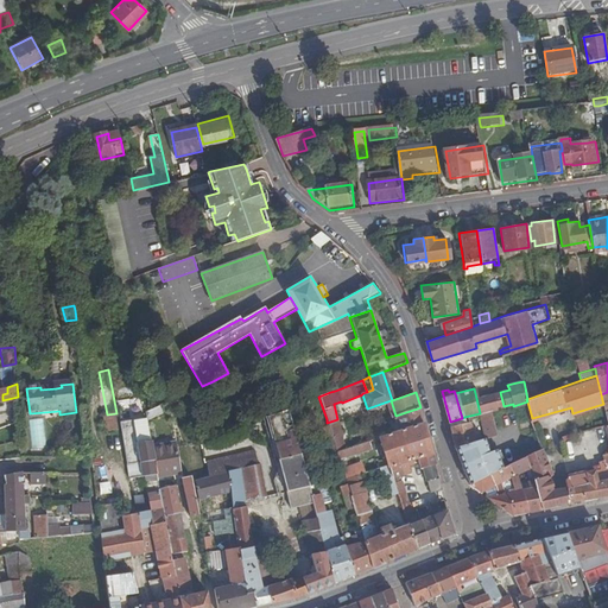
[(491,410),(504,406),(500,392),(476,398),(480,413),(489,411),(491,410)]
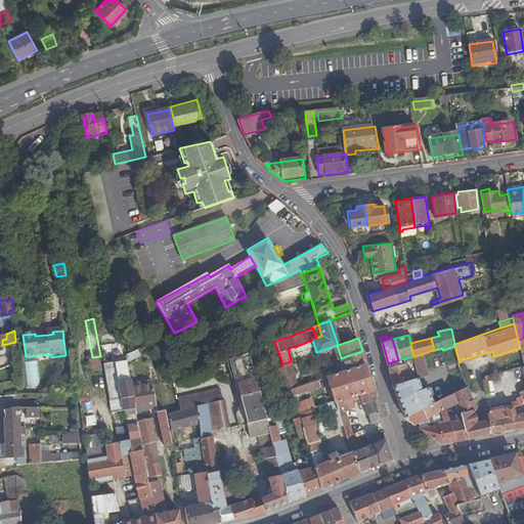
[(0,352),(15,349),(15,342),(2,345),(0,345),(0,352)]
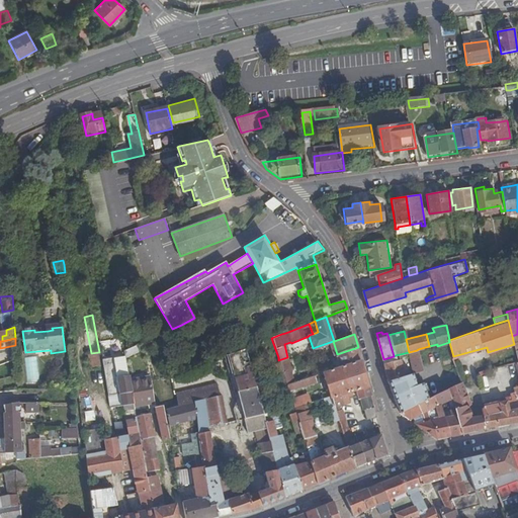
[(137,347),(123,349),(124,355),(125,359),(138,357),(137,347)]
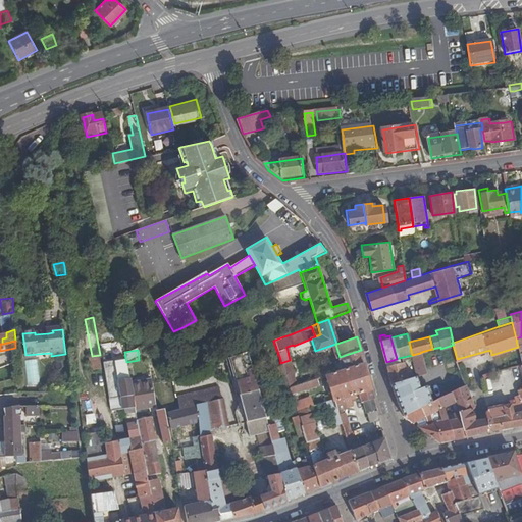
[(340,357),(343,370),(364,362),(361,350),(340,357)]
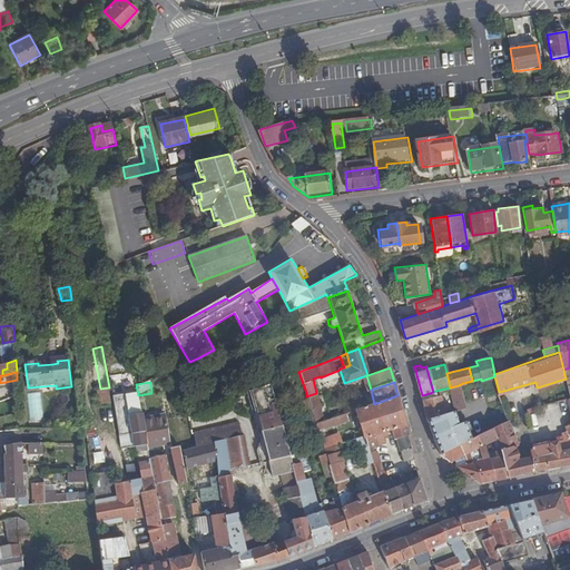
[(249,391),(254,406),(261,405),(274,401),(268,384),(249,391)]
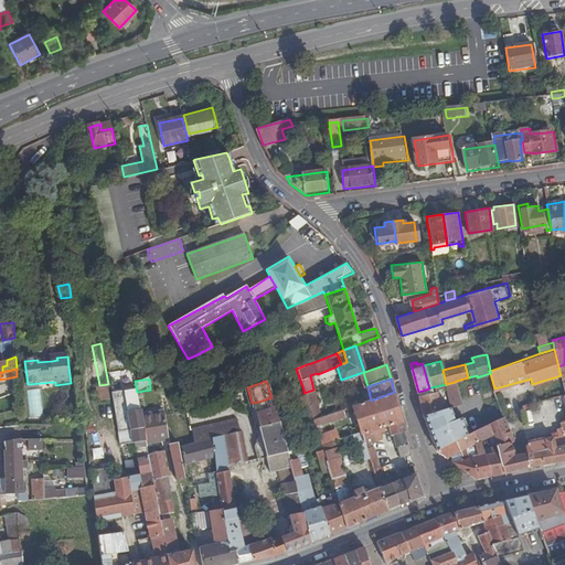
[(460,403),(455,382),(446,384),(454,407),(456,406),(460,403)]
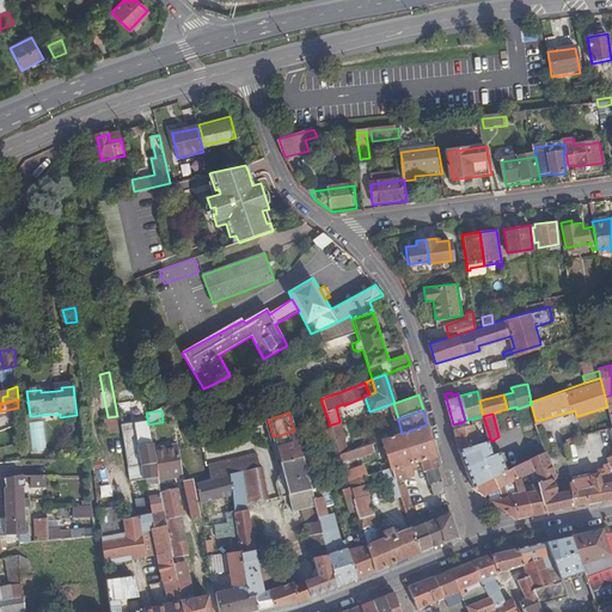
[(110,434),(120,433),(117,416),(108,417),(110,434)]
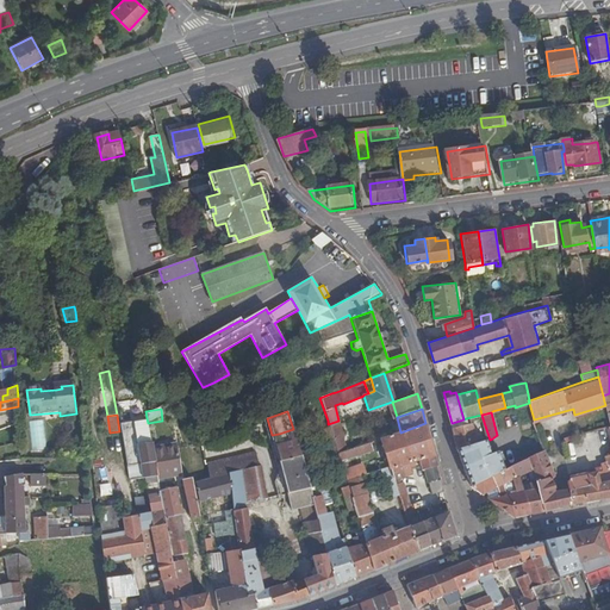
[(142,464),(144,477),(148,475),(157,474),(153,450),(148,423),(147,418),(122,423),(130,466),(142,464)]
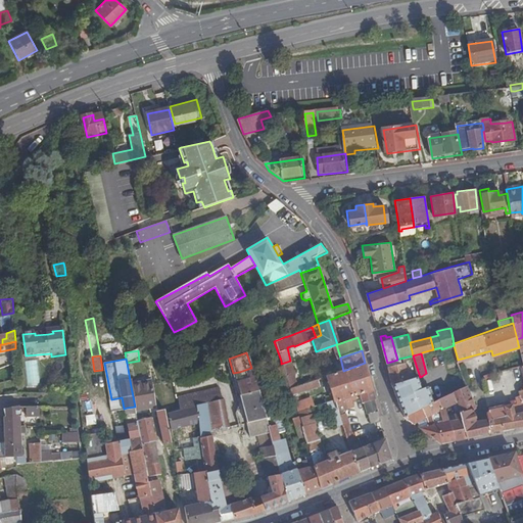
[(400,362),(399,359),(397,360),(387,363),(393,384),(410,380),(408,374),(410,374),(408,368),(406,369),(403,362),(400,362)]
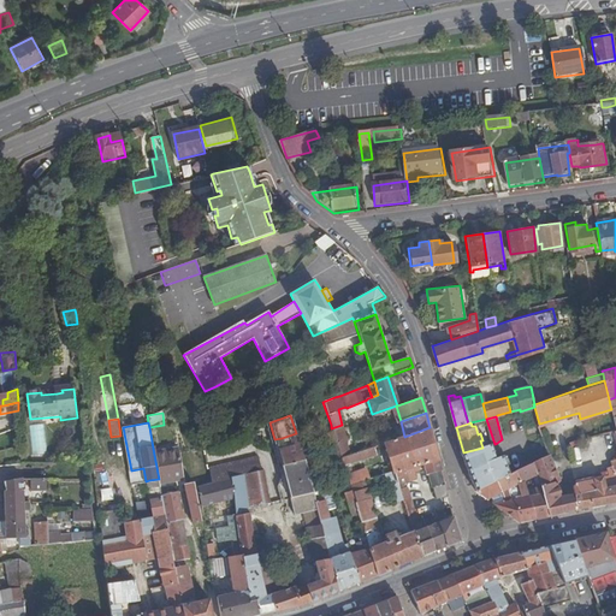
[(332,465),(342,462),(341,457),(336,444),(331,428),(331,425),(321,427),(332,465)]
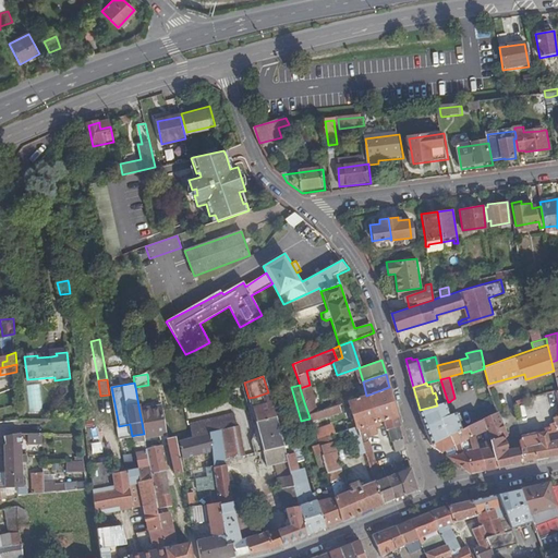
[(315,399),(310,385),(300,388),(304,402),(315,399)]
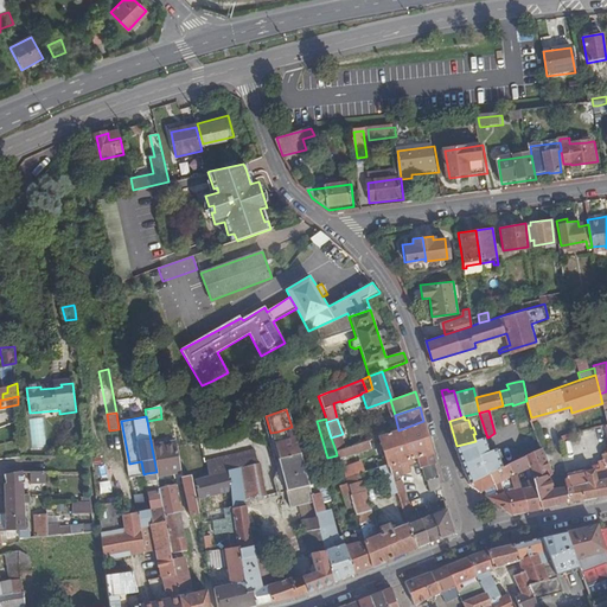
[(377,438),(385,466),(388,465),(411,459),(417,457),(433,453),(423,421),(398,430),(377,438)]
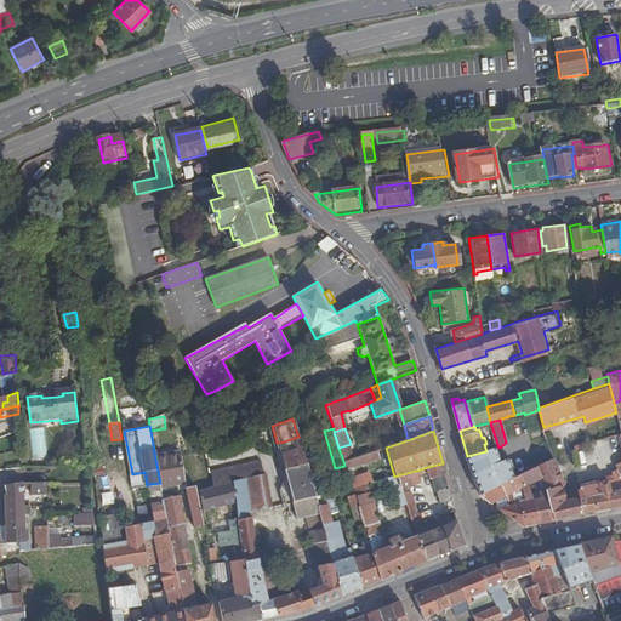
[(280,491),(283,503),(292,501),(295,511),(315,506),(313,495),(298,437),(284,442),(290,468),(284,469),(289,489),(280,491)]
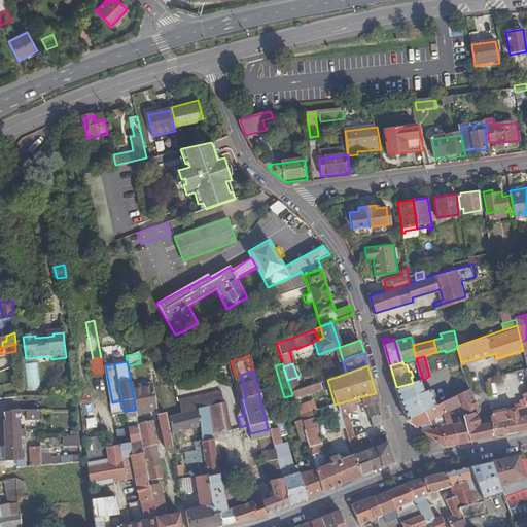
[(235,376),(241,398),(246,397),(241,375),(235,376)]
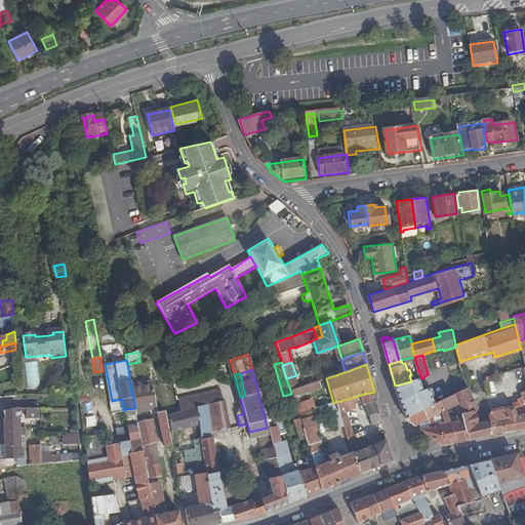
[(299,387),(296,375),(286,378),(290,390),(299,387)]
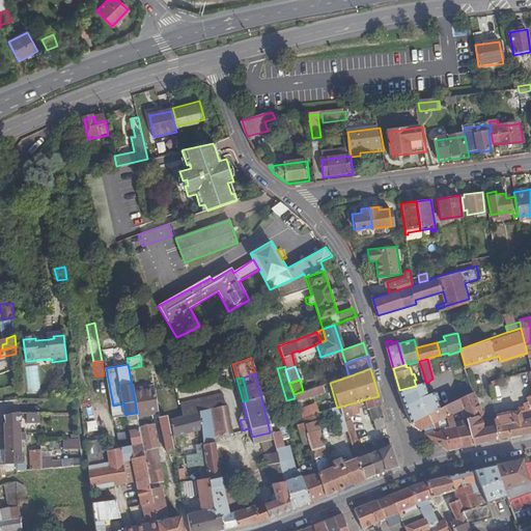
[(427,394),(424,383),(416,386),(399,390),(406,413),(412,423),(426,415),(438,409),(434,393),(427,394)]
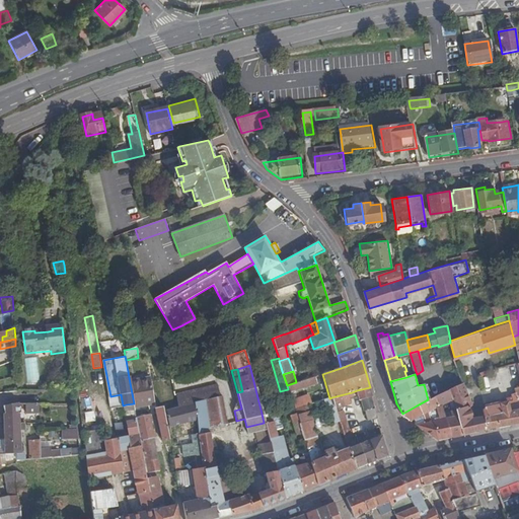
[(317,383),(315,377),(296,382),(287,385),(288,389),(289,392),(317,383)]
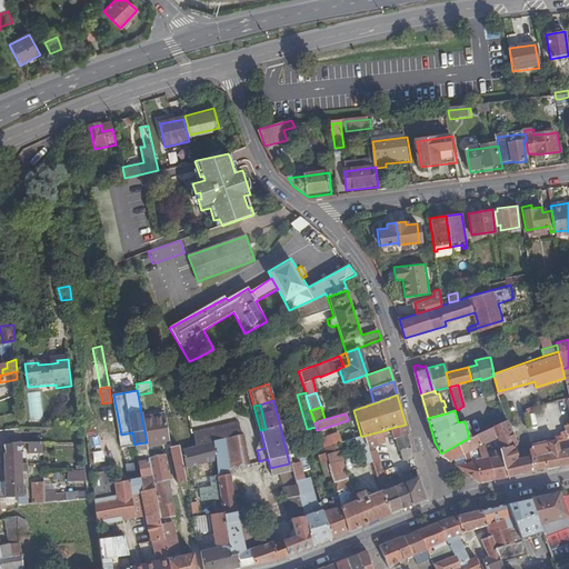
[(148,447),(170,442),(166,415),(142,420),(147,442),(148,447)]
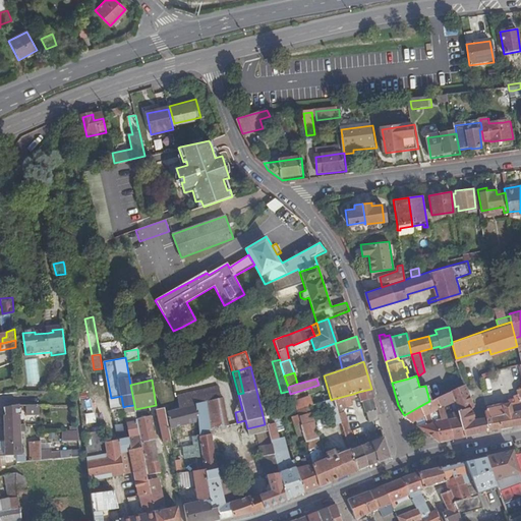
[(452,390),(465,436),(478,433),(473,419),(469,407),(471,406),(463,385),(452,390)]
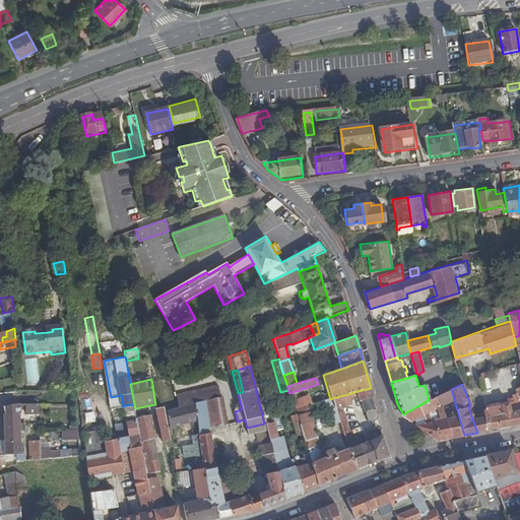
[(472,405),(464,384),(462,384),(470,405),(472,405)]
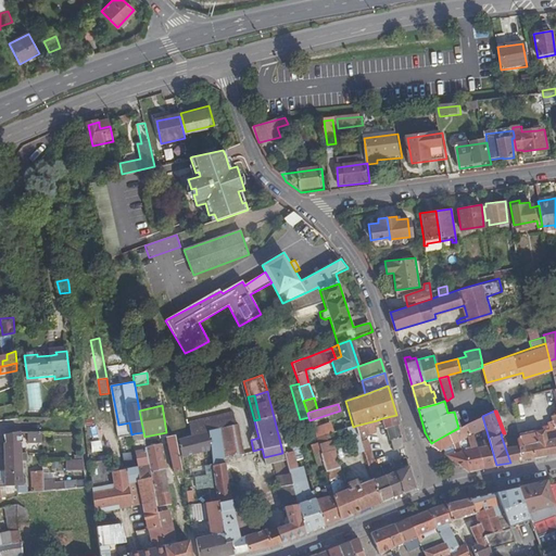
[(196,419),(187,421),(189,436),(209,431),(237,425),(235,414),(197,422),(196,419)]
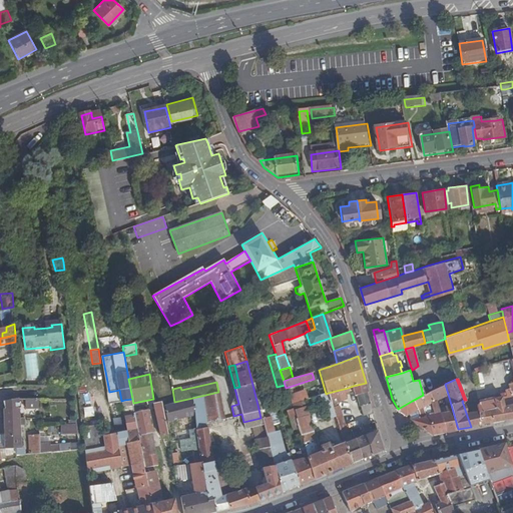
[(358,395),(368,392),(366,383),(353,386),(355,396),(358,395)]
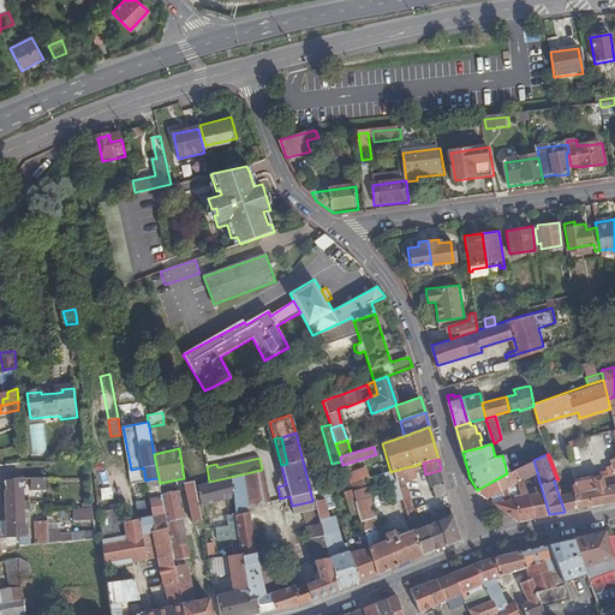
[(515,469),(525,493),(527,499),(535,517),(549,514),(533,460),(515,469)]
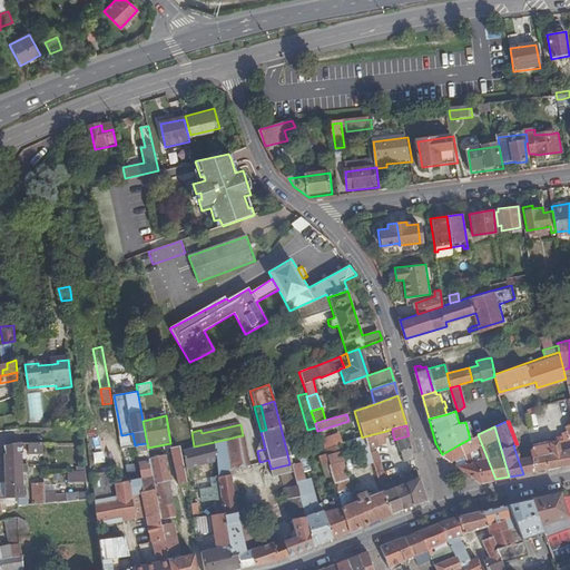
[(387,434),(386,431),(364,436),(366,442),(375,440),(377,445),(384,443),(382,436),(387,434)]
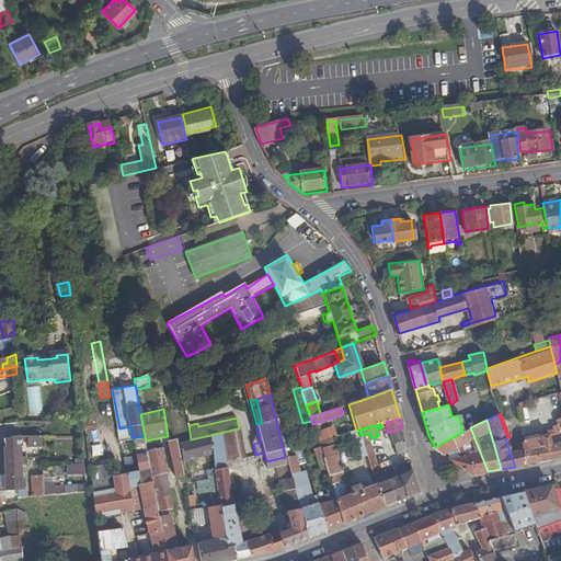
[(318,441),(338,436),(334,425),(316,431),(318,441)]
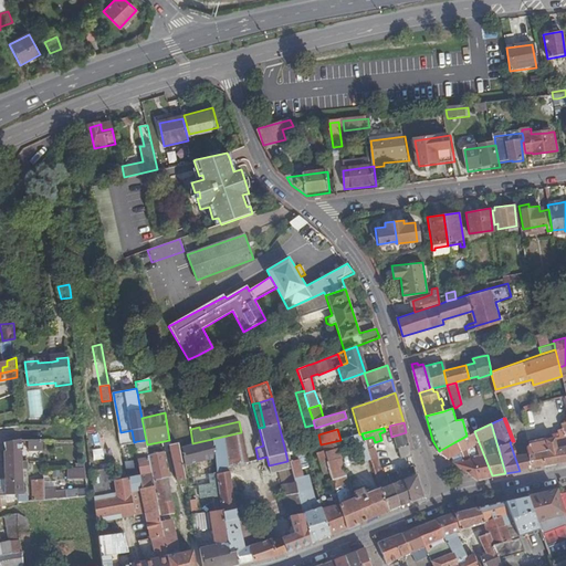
[(241,432),(212,439),(215,454),(217,473),(218,475),(231,472),(230,467),(248,462),(243,431),(241,432)]
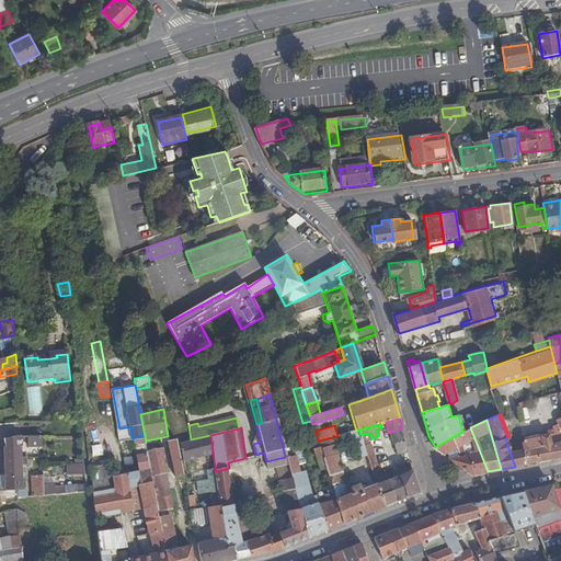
[(462,453),(479,449),(470,427),(462,432),(450,438),(457,454),(462,453)]
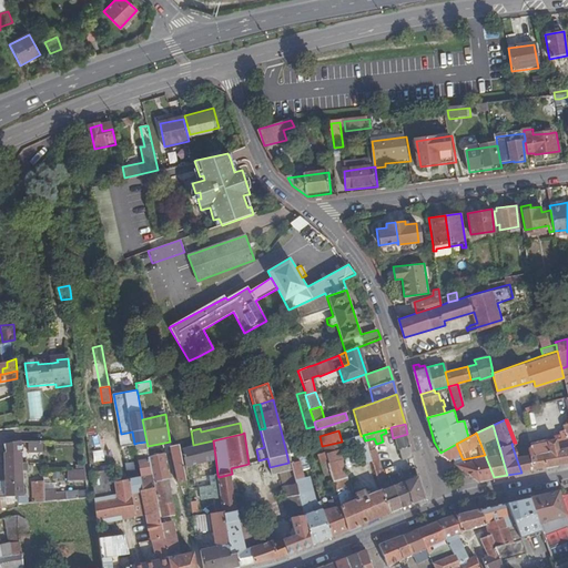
[(407,434),(396,437),(399,449),(411,446),(407,434)]
